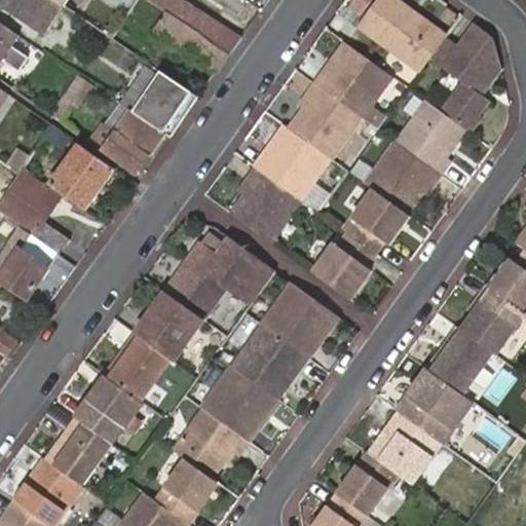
[(3,0),(0,5),(0,8),(31,30),(51,0),(3,0)]
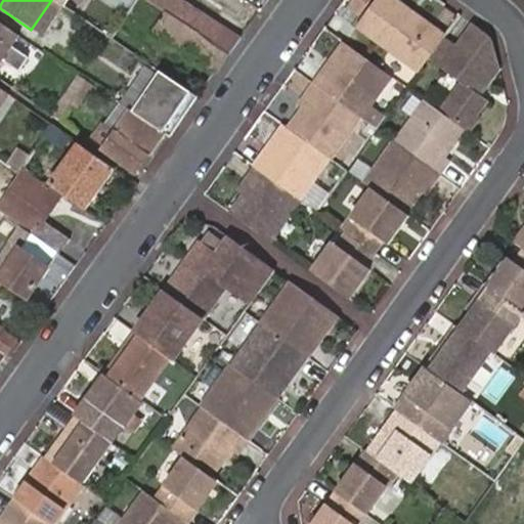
[(62,5),(54,0),(51,0),(31,30),(43,38),(62,5)]
